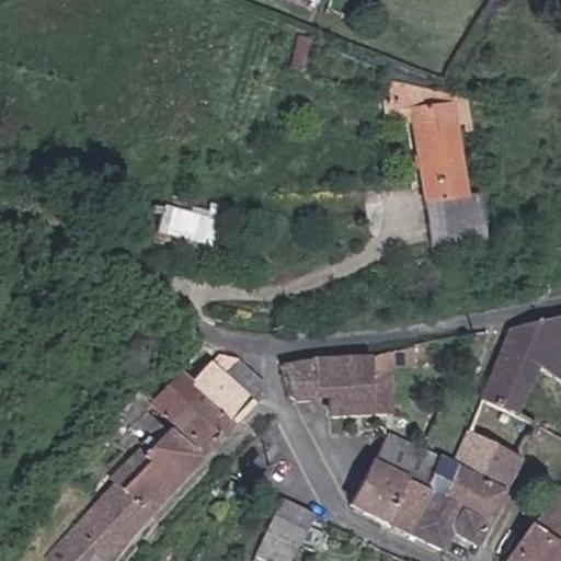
[(398,111),(414,111),(419,195),(424,195),(462,194),(462,122),(472,121),(471,100),(400,79),(398,111)]
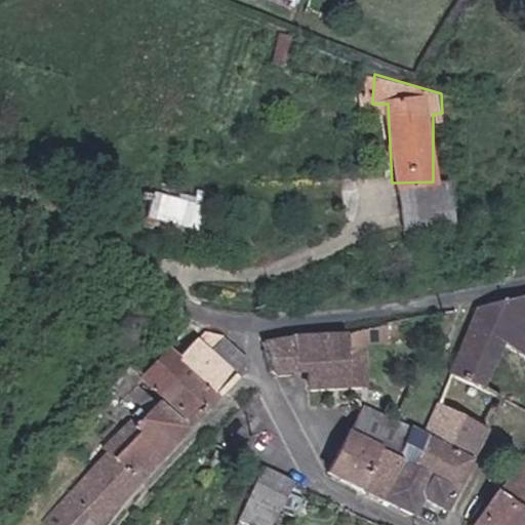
[(447,180),(433,182),(397,183),(399,226),(449,224),(447,180)]
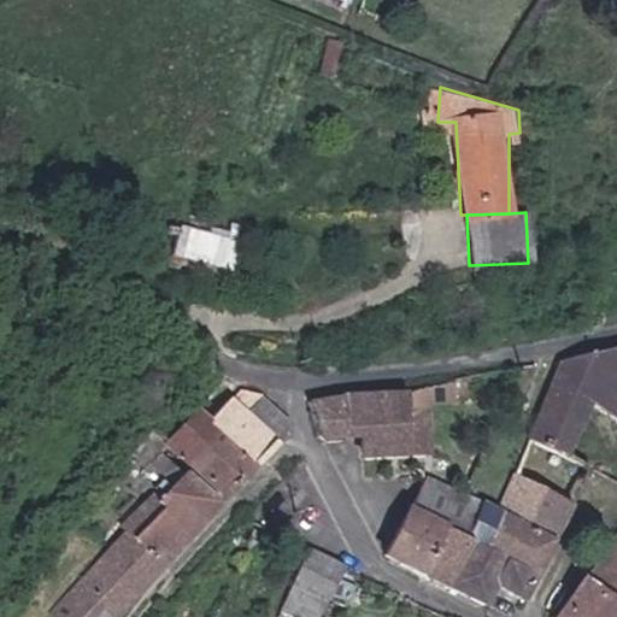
[(235,266),(238,233),(177,227),(174,259),(235,266)]
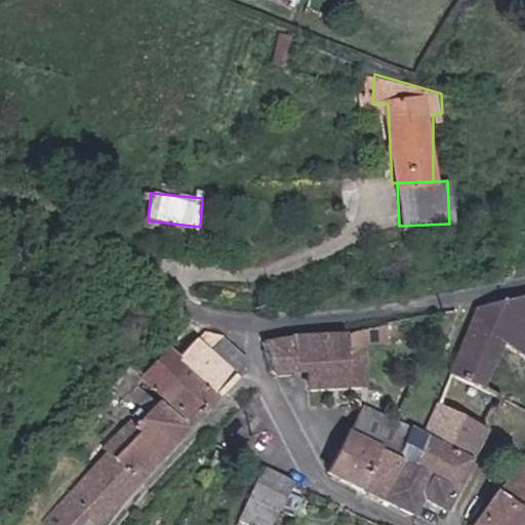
[(524,352),(524,294),(476,307),(451,377),(488,395),(490,389),(482,384),(505,341),(524,352)]
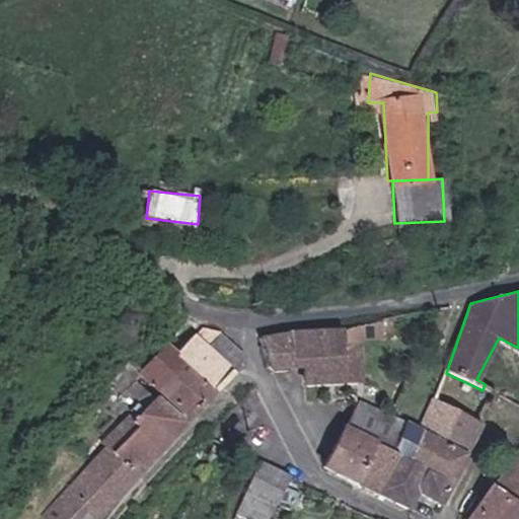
[(204,328),(179,355),(218,390),(235,372),(207,348),(221,332),(204,328)]
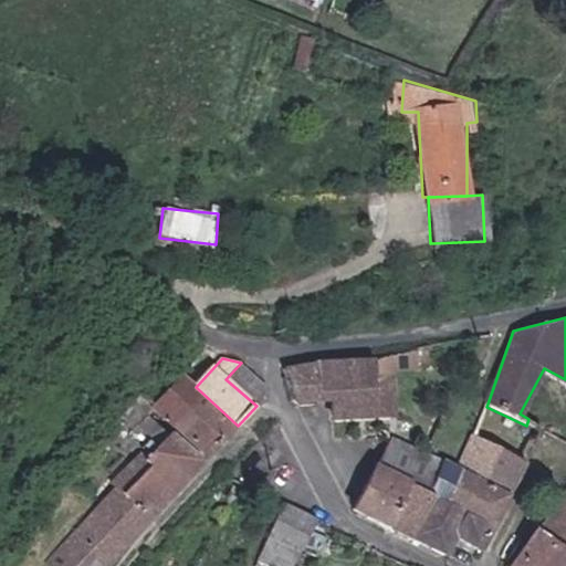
[(376,359),(321,362),(322,401),(339,400),(339,419),(378,418),(376,359)]
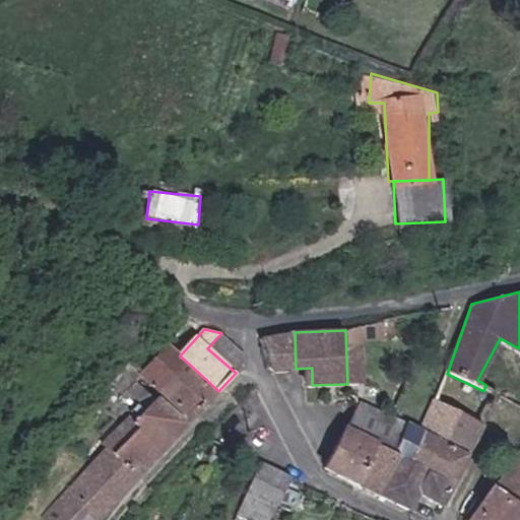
[(364,330),(345,330),(347,384),(365,384),(364,330)]
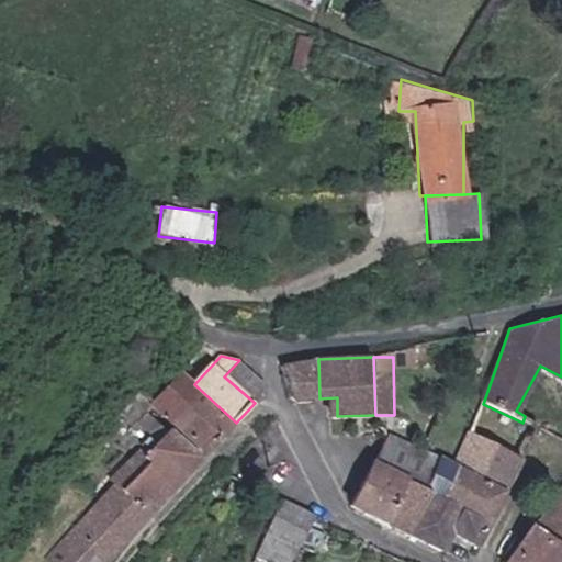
[(319,398),(318,359),(290,360),(294,397),(319,398)]
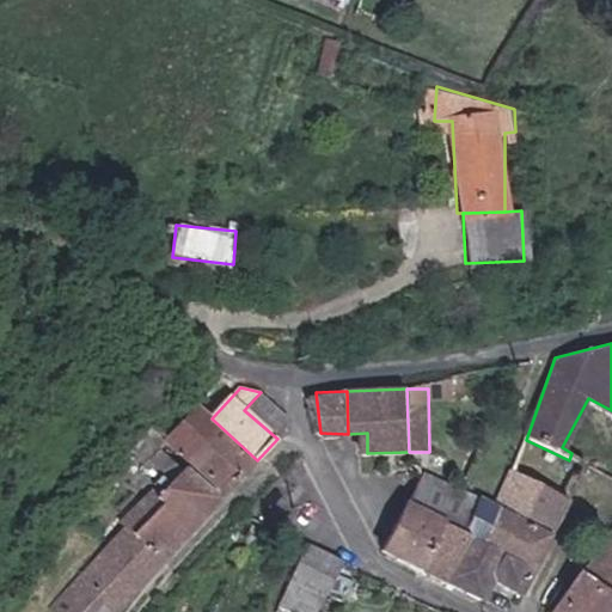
[(293,421),(261,392),(244,410),(277,439),(293,421)]
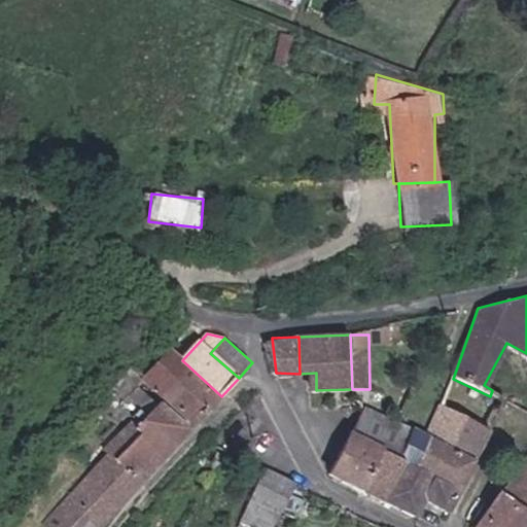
[(182,360),(170,349),(143,378),(195,425),(221,396),(182,360)]
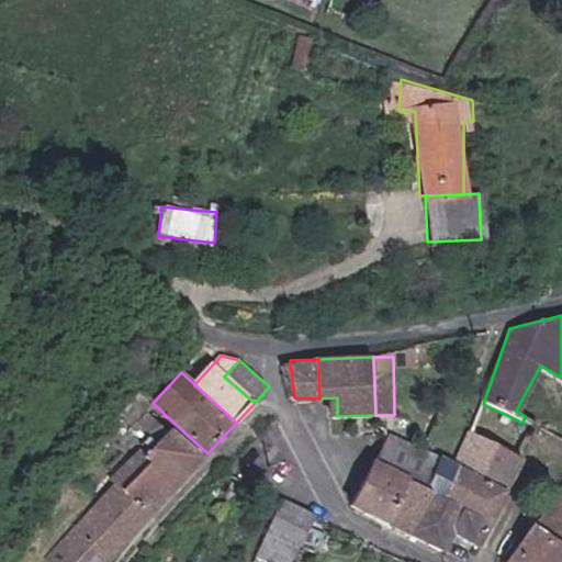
[(113,478),(117,482),(152,513),(202,459),(143,403),(115,433),(136,452),(113,478)]
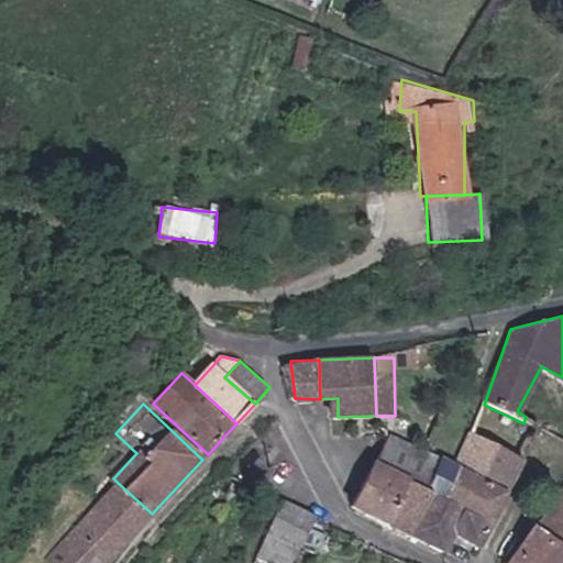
[(539,430),(523,423),(484,405),(468,439),(520,461),(539,430)]
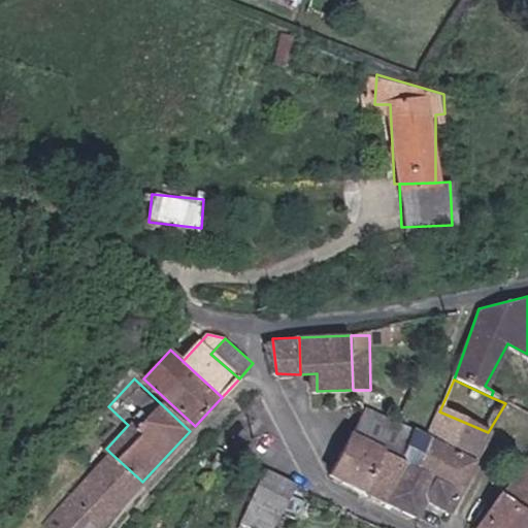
[(366,487),(396,425),(364,410),(362,410),(334,471),(366,487)]
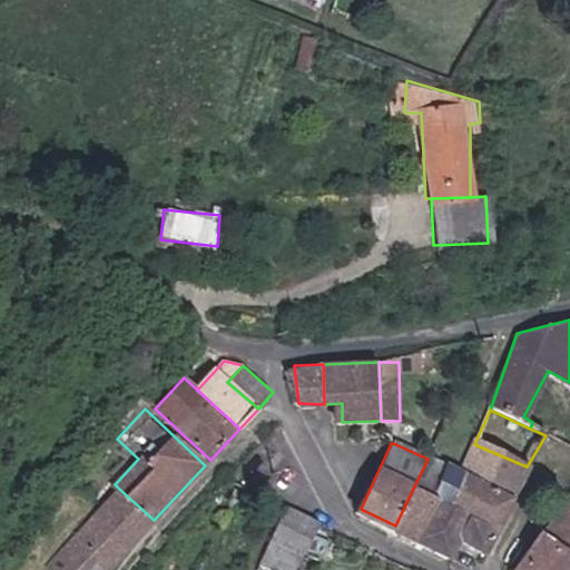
[(527,467),(474,444),(462,473),(511,497),(527,467)]
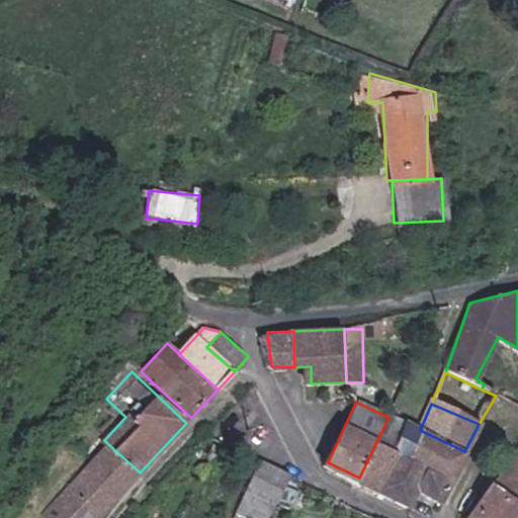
[(407,425),(389,417),(359,478),(378,489),(407,425)]
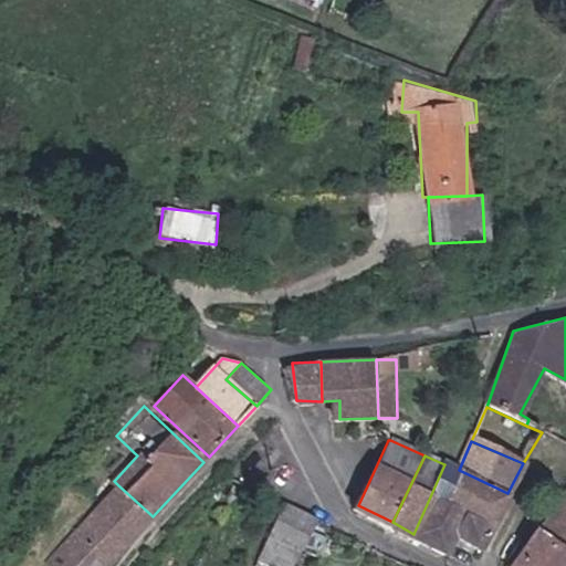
[(507,493),(459,470),(444,464),(413,534),(448,552),(458,532),(479,543),(507,493)]
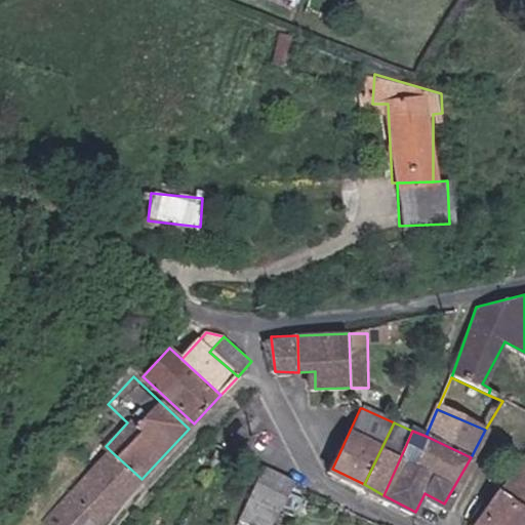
[(524,514),(524,447),(494,494),(524,514)]
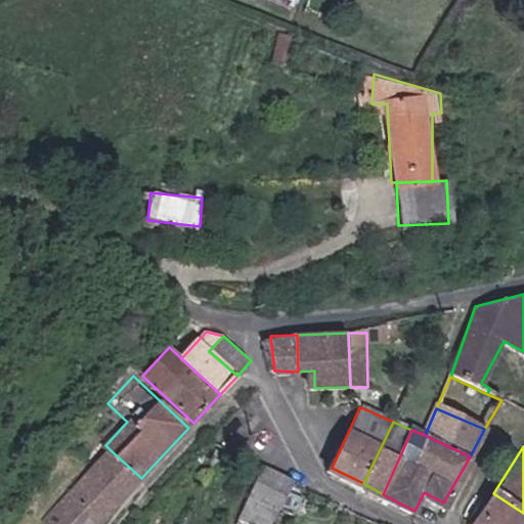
[(110,449),(45,522),(47,523),(98,523),(141,478),(110,449)]
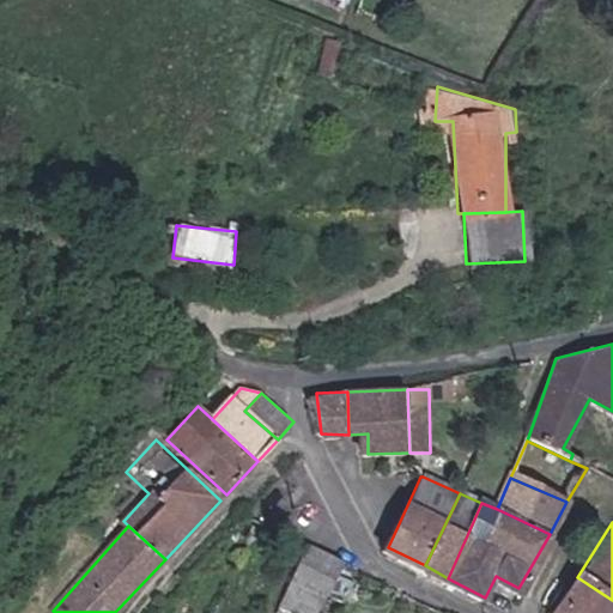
[(316,612),(343,560),(310,545),(278,612),(280,612),(316,612)]
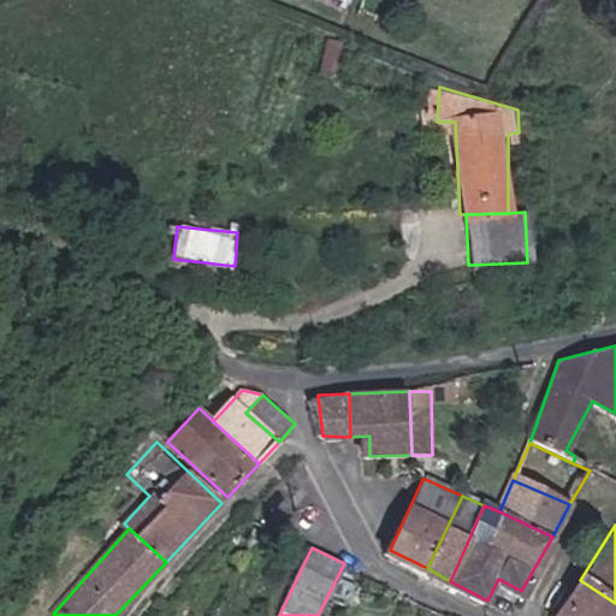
[(615,615),(615,603),(580,580),(555,615),(615,615)]
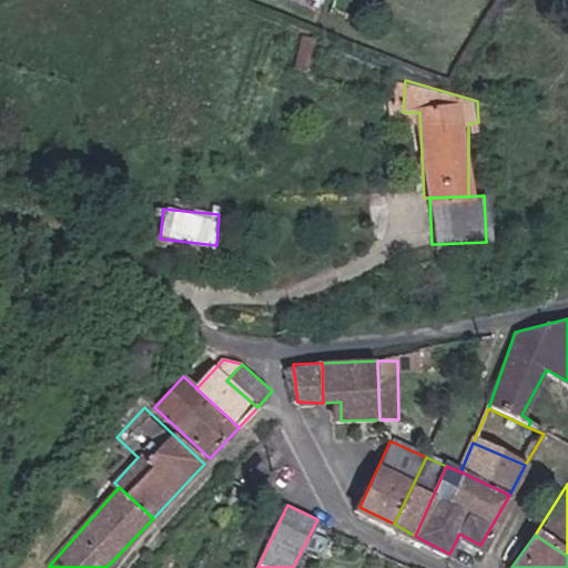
All buildings are outlined.
